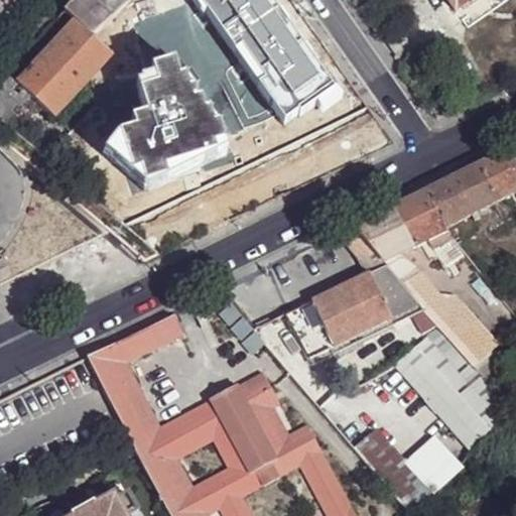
[(76,22),(91,37),(125,6),(118,0),(74,0),(65,12),(76,22)]
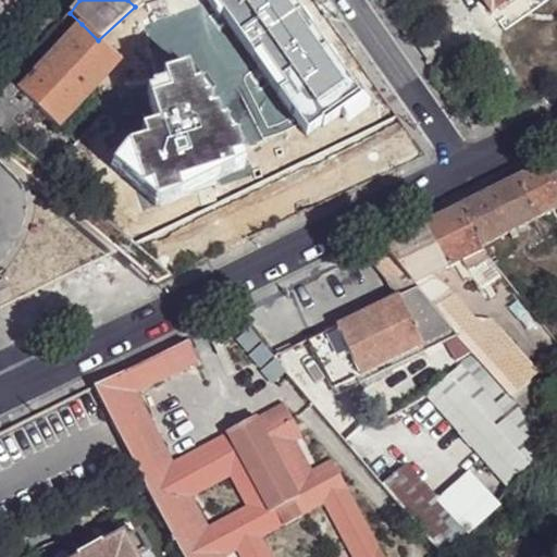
[(98,40),(119,60),(177,7),(171,0),(140,0),(135,7),(98,40)]
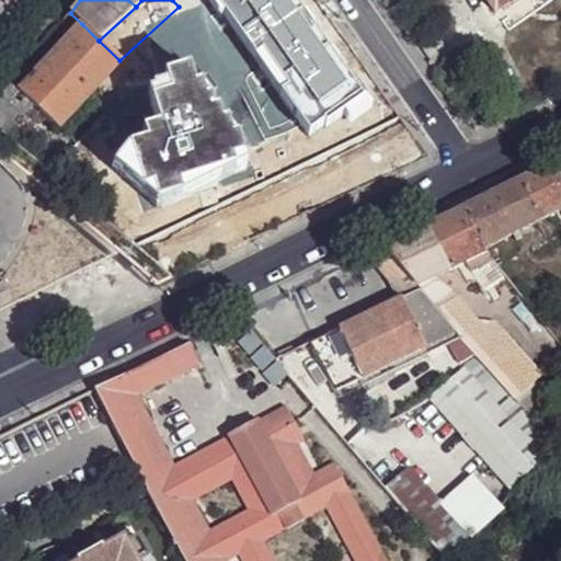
[(484,0),(494,13),(508,4),(514,0),(484,0)]
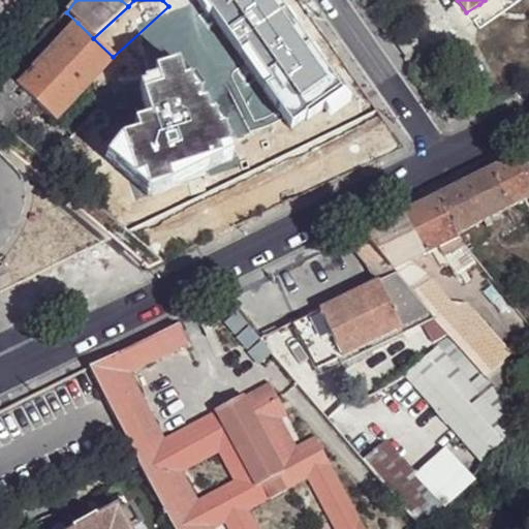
[(102,68),(113,57),(93,38),(78,23),(19,85),(34,98),(55,118),(92,78),(102,68)]
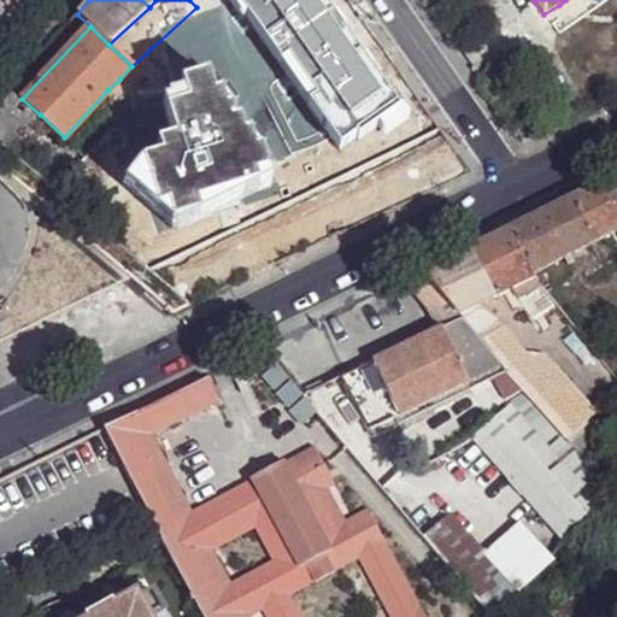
[(338,30),(275,76),(293,99),(288,103),(291,107),(283,111),(287,116),(268,130),(292,164),(313,150),(311,144),(333,129),(336,135),(391,99),(338,30)]
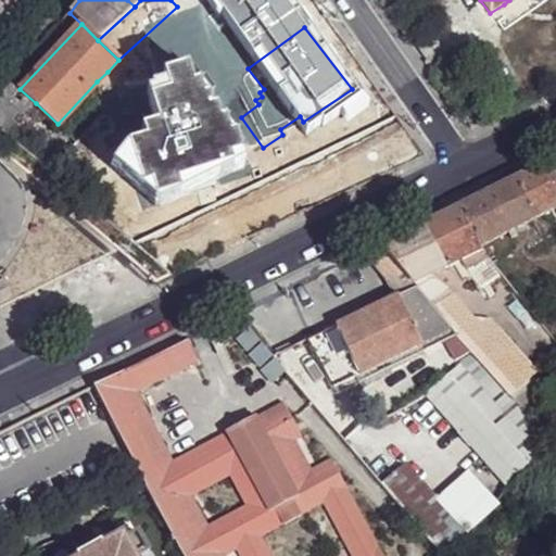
[(108,72),(127,89),(138,76),(118,60),(108,72)]
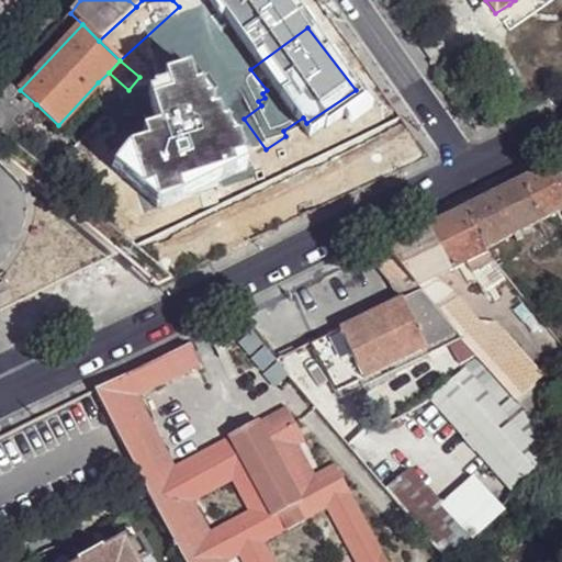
[(139,77),(163,101),(169,93),(145,70),(139,77)]
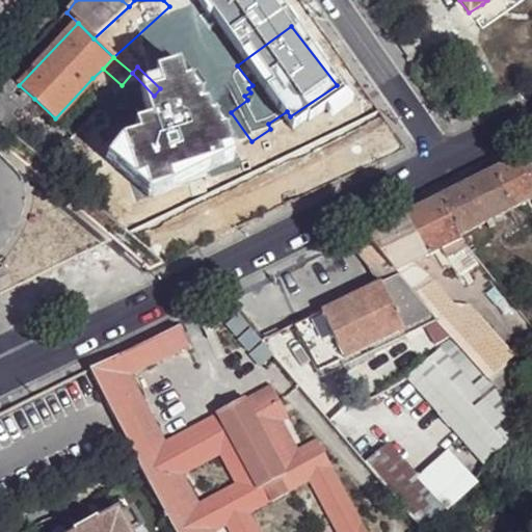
[(138,110),(154,96),(132,73),(122,85),(116,90),(138,110)]
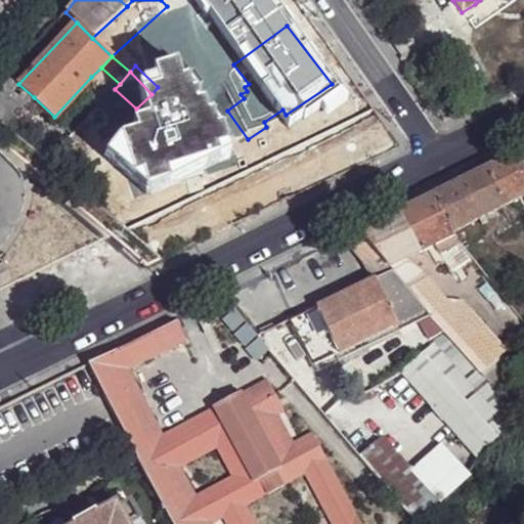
[(34,97),(18,84),(10,77),(9,78),(0,89),(0,119),(7,126),(34,97)]
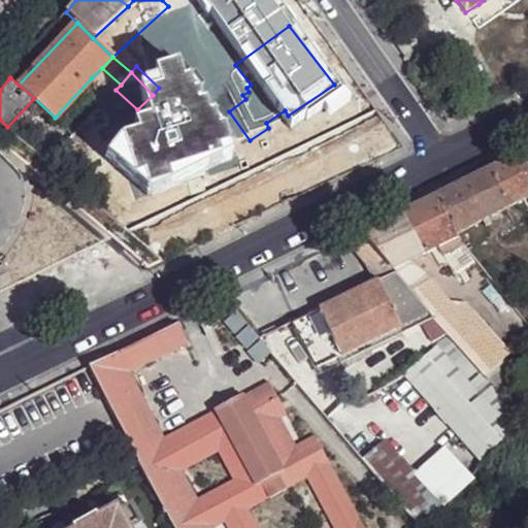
[(527,150),(510,159),(527,190),(527,150)]
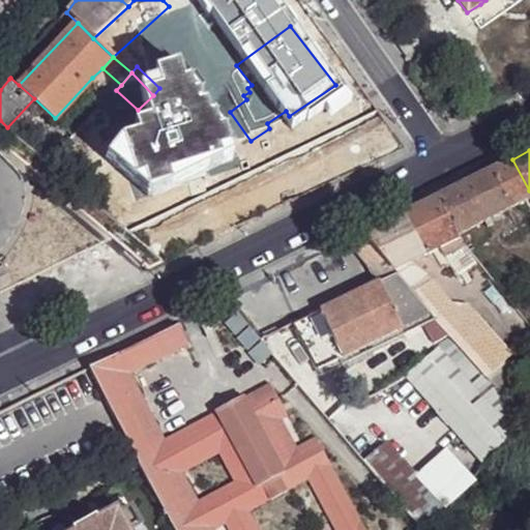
[(490,171),(509,209),(529,197),(529,190),(512,159),(490,171)]
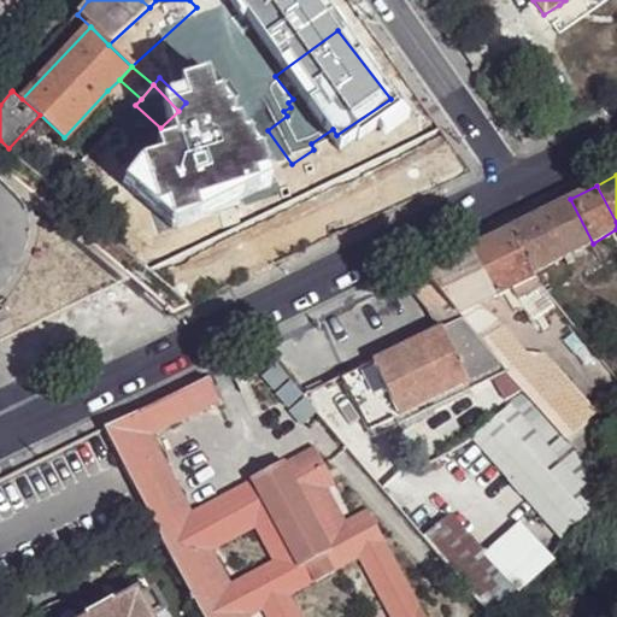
[(174,197),(135,238),(187,287),(225,245),(174,197)]
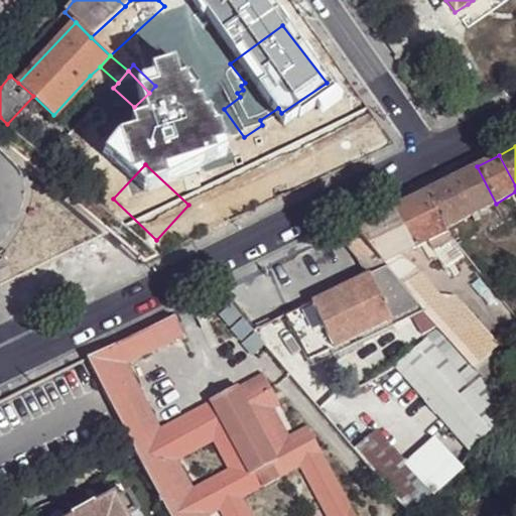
[(426,191),(444,230),(472,216),(475,221),(480,219),(477,213),(496,204),(477,166),(463,173),(426,191)]
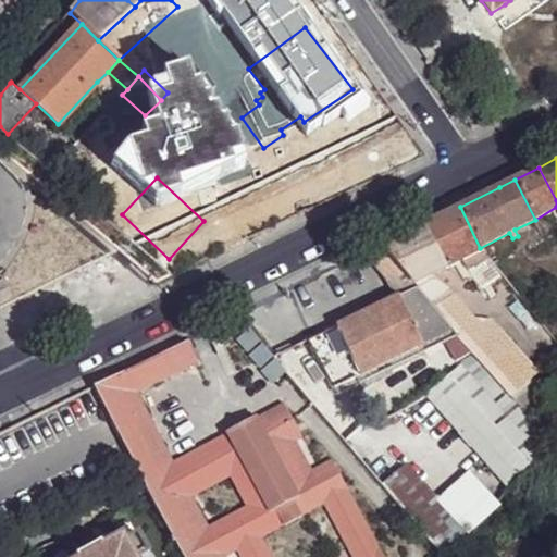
[(425,224),(380,246),(408,279),(415,285),(428,279),(462,261),(467,271),(489,261),(482,251),(480,248),(460,207),(425,224)]
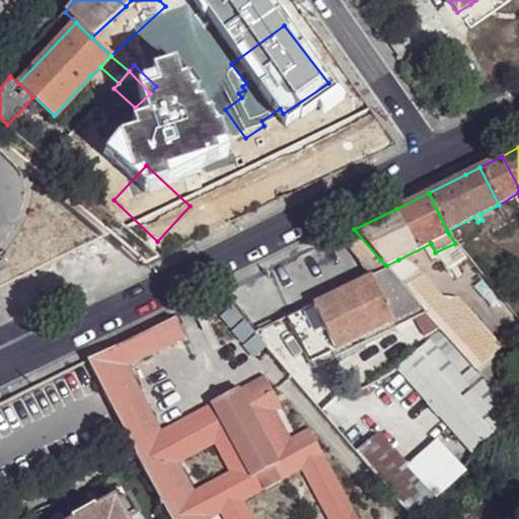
[(354,229),(341,235),(363,262),(380,260),(354,229)]
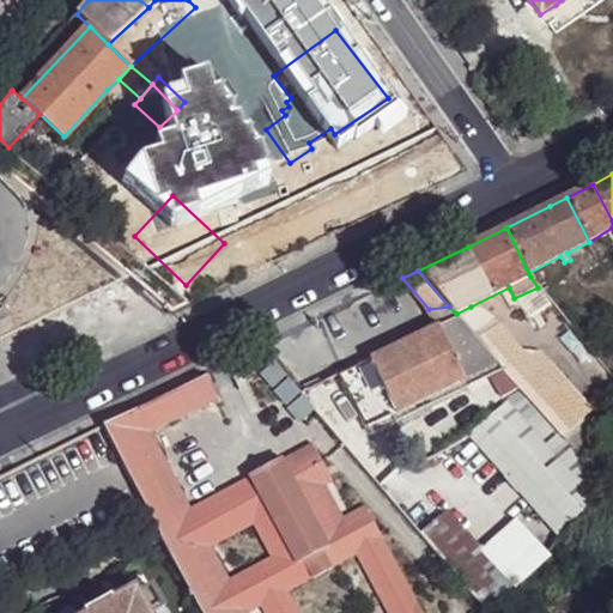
[(449,307),(429,309),(437,328),(460,319),(456,314),(449,307)]
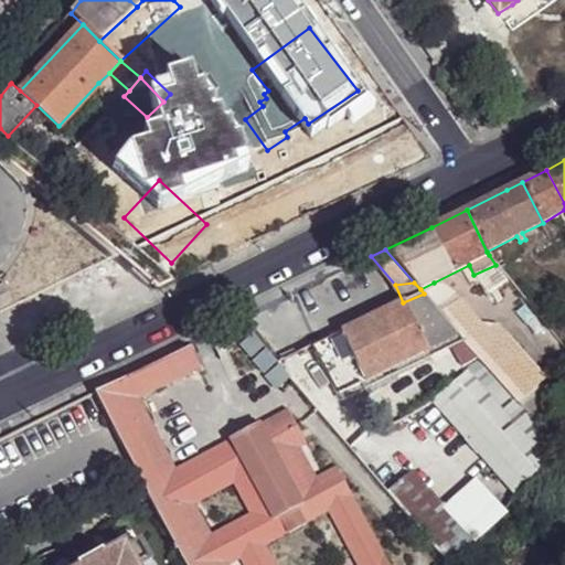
[(434,283),(420,289),(424,294),(439,311),(459,296),(434,283)]
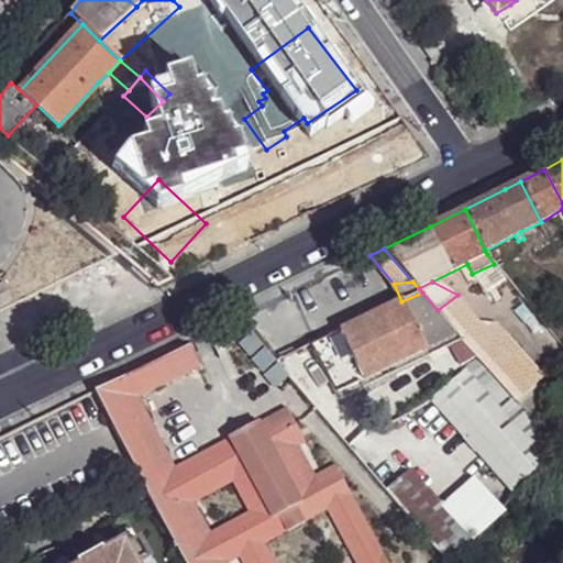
[(438,310),(422,293),(401,301),(422,344),(453,329),(438,310)]
